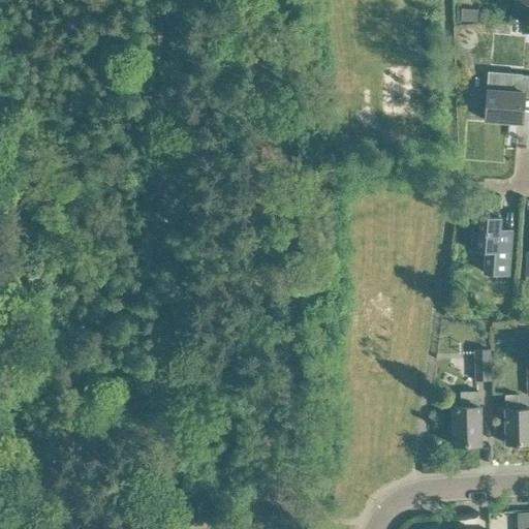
[(528,17),(528,0),(514,0),(515,18),(528,17)]
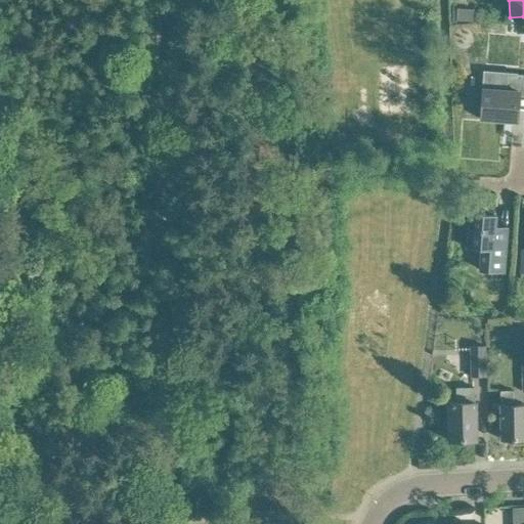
[(523,95),(523,74),(505,74),(504,89),(481,88),(479,119),(516,121),(518,95),(523,95)]
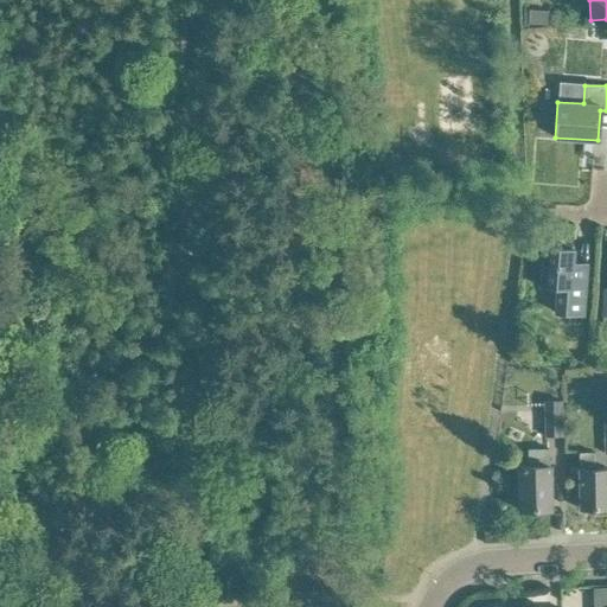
[(585,315),(588,263),(572,262),(573,249),(542,248),(540,285),(556,286),(554,313),(585,315)]
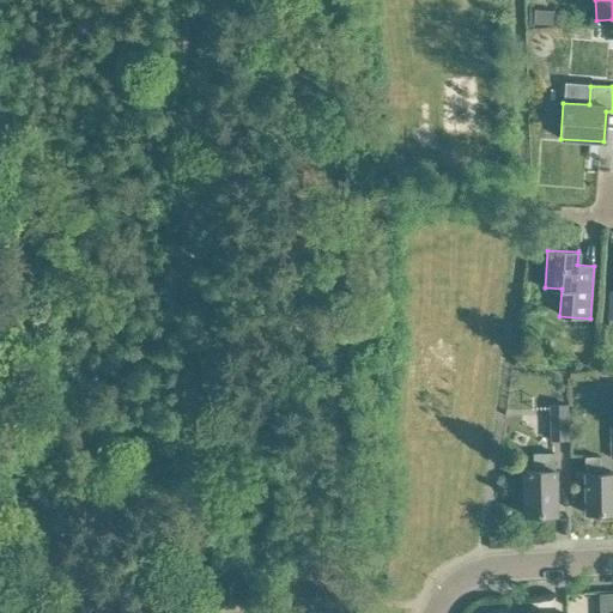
[(550,441),(568,441),(566,405),(548,405),(550,441)]
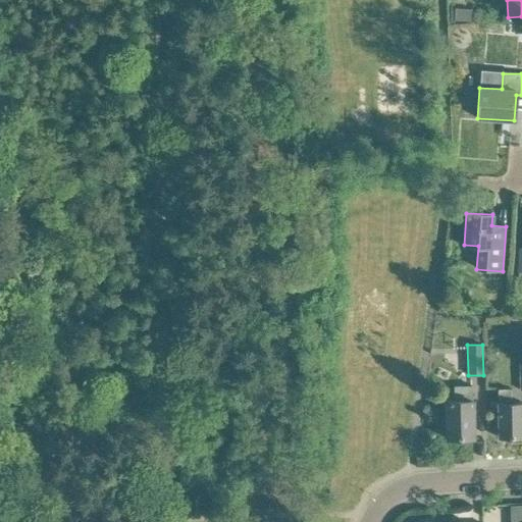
[(472,385),(434,386),(435,403),(446,403),(447,437),(447,438),(448,438),(448,437),(472,437),(472,438),(473,438),(473,437),(472,401),(472,385)]
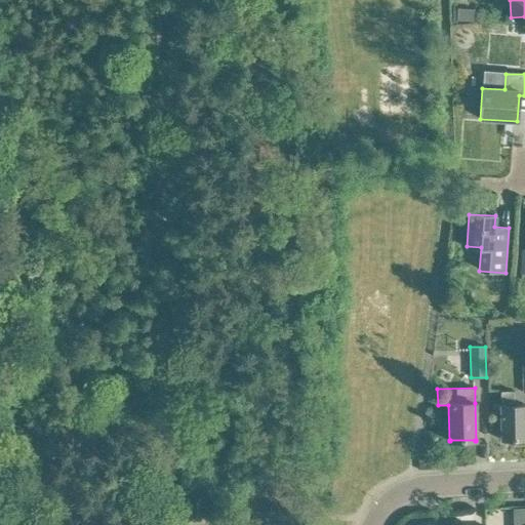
[(524,405),(513,405),(513,391),(500,391),(500,406),(499,406),(500,440),(524,439),(524,405)]
